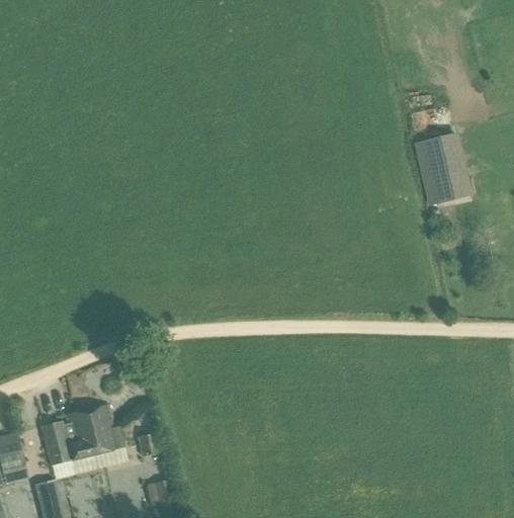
[(423,162),(436,200),(484,184),(475,160),(448,169),(444,155),(423,162)]
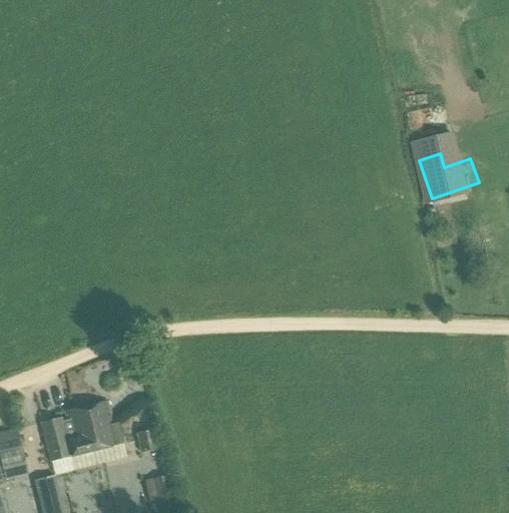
[(60,423),(70,457),(119,443),(114,424),(109,426),(104,402),(61,412),(63,423),(60,423)]
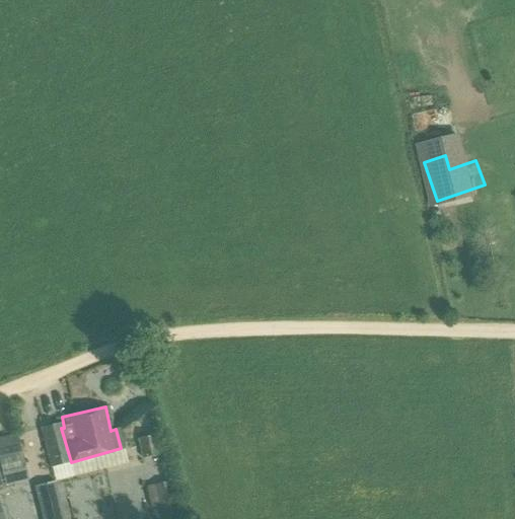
[(71,462),(61,428),(59,429),(57,423),(38,429),(47,469),(71,462)]
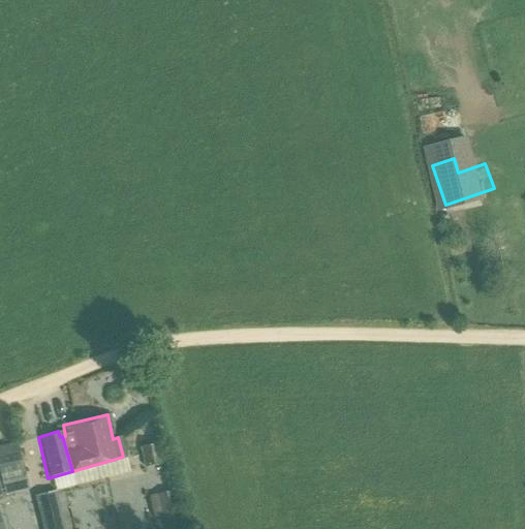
[(0,467),(18,463),(13,443),(0,446),(0,467)]
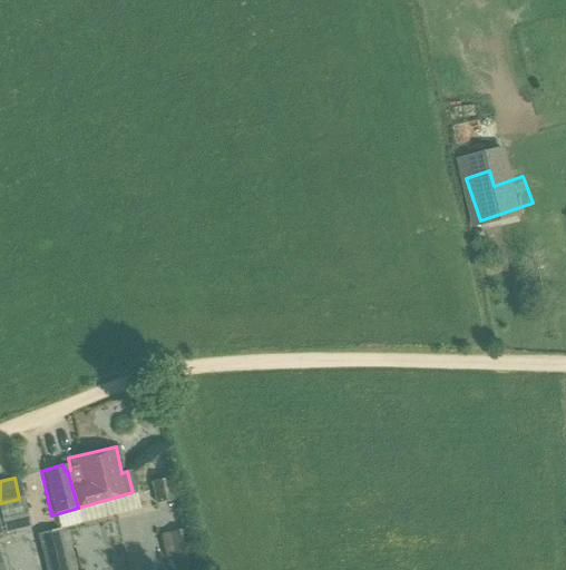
[(166,478),(147,482),(152,504),(172,500),(166,478)]
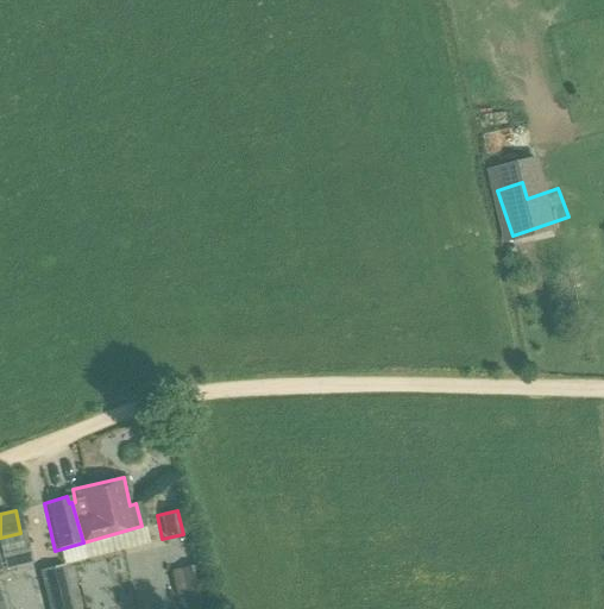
[(0,569),(27,562),(23,539),(0,544),(0,569)]
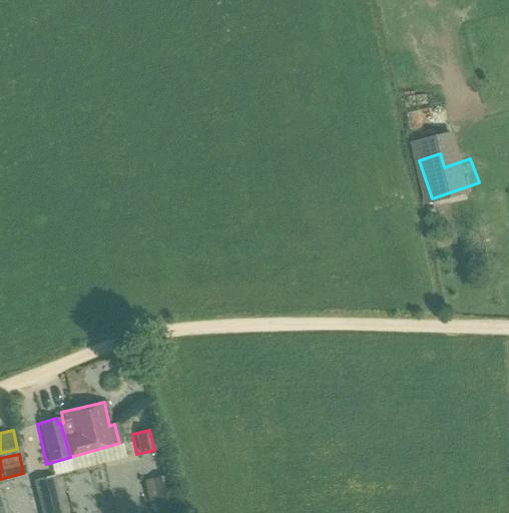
[(149,479),(156,512),(173,512),(165,475),(149,479)]
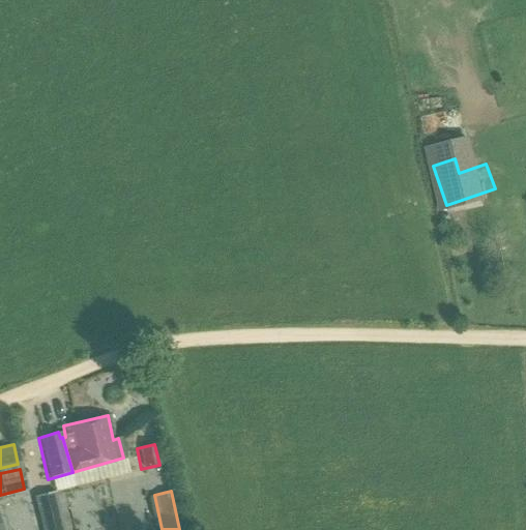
[(61,529),(53,493),(32,498),(39,529),(61,529)]
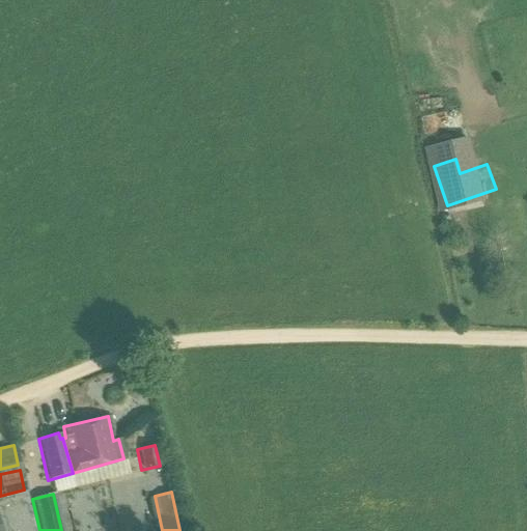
[(34,530),(29,503),(7,507),(11,530),(34,530)]
